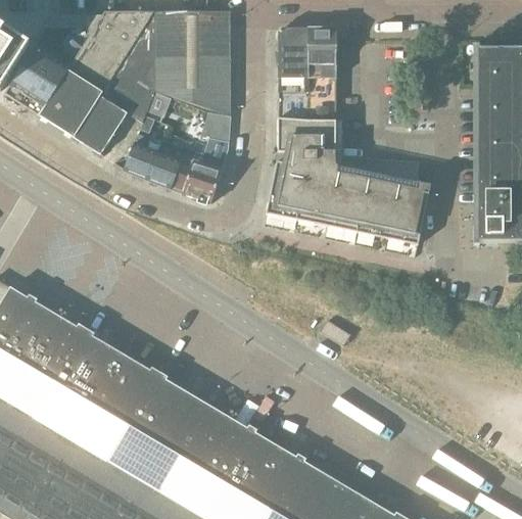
[(39,112),(73,134),(99,93),(100,94),(154,9),(104,9),(102,13),(95,25),(72,61),(39,112)]
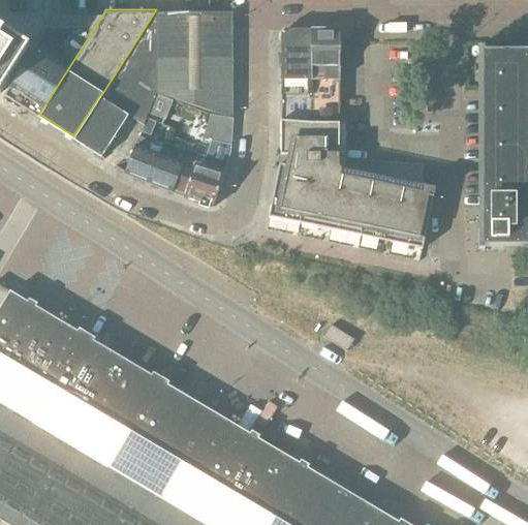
[(73,135),(101,154),(128,113),(144,122),(147,115),(149,109),(156,91),(156,9),(101,95),(100,94),(73,135)]
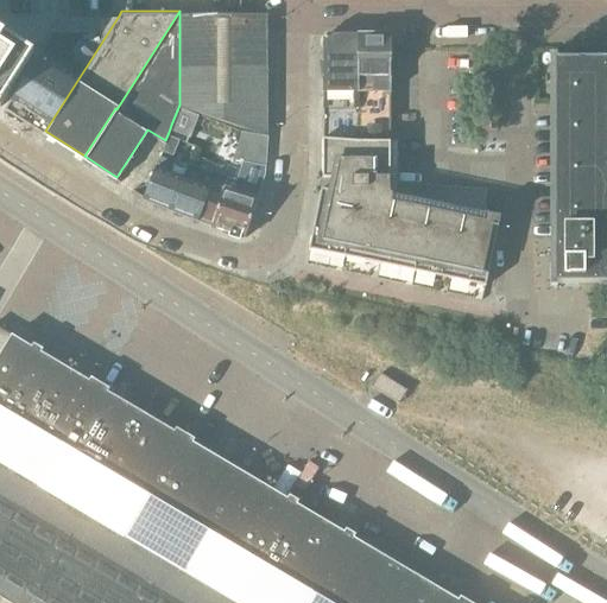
[(269,11),(179,11),(179,105),(196,109),(269,133),(269,11)]
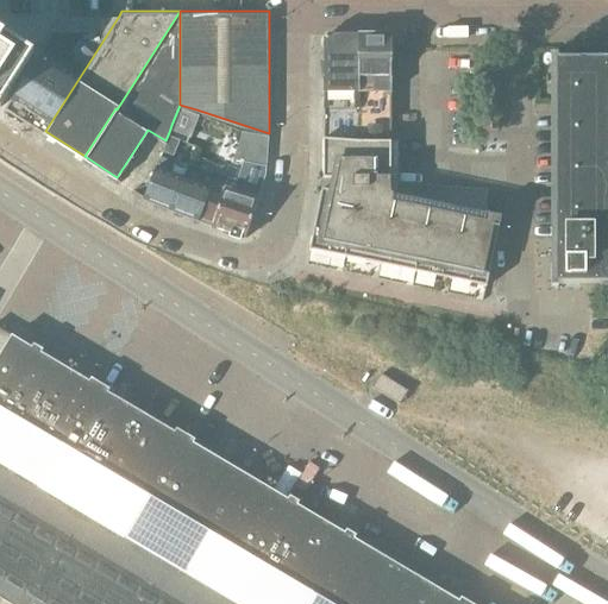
[(55,29),(111,29),(119,16),(63,16),(55,29)]
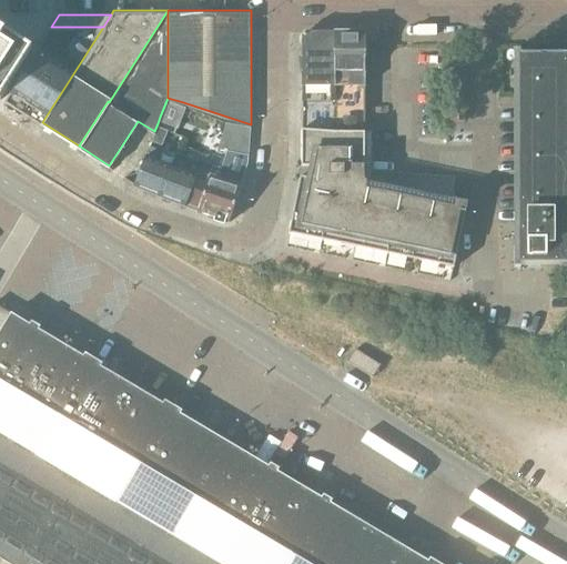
[(0,96),(1,97),(33,47),(0,26),(0,96)]
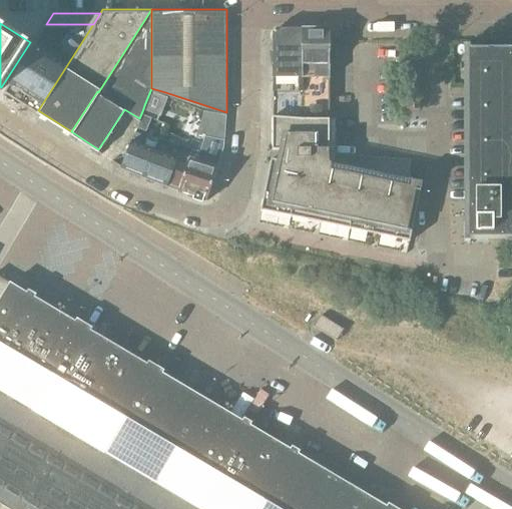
[(329,26),(303,26),(303,115),(330,116),(330,105),(330,25),(329,25),(329,26)]
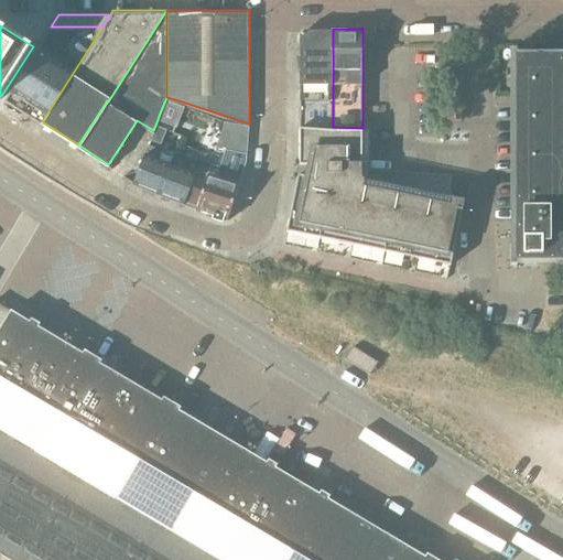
[(300,98),(300,126),(333,127),(333,29),(304,29),(300,33),(300,98)]
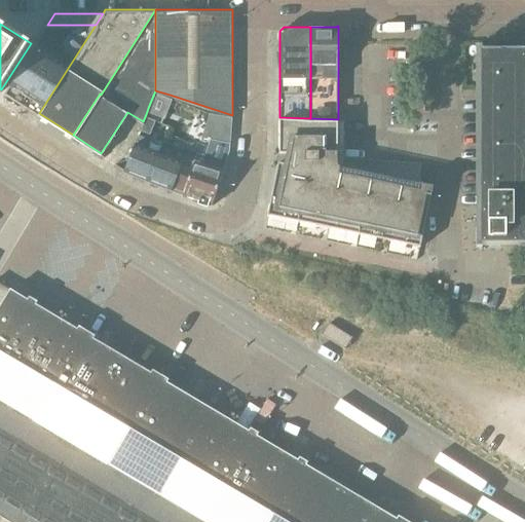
[(4,91),(39,113),(72,62),(37,40),(4,91)]
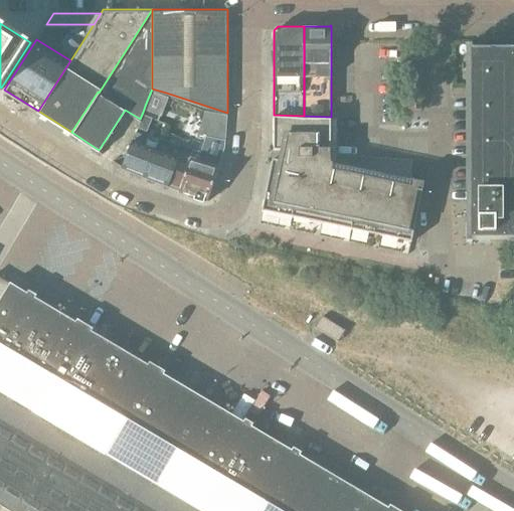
[(472,236),(505,236),(513,236),(513,46),(471,46),(472,84),(472,236)]
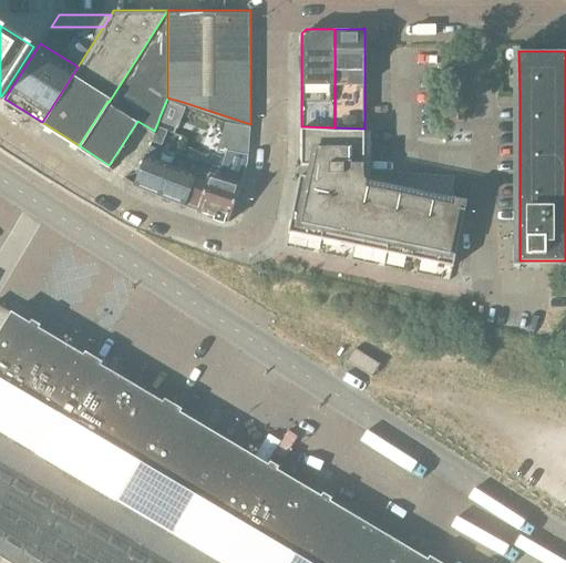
[(183,102),(167,98),(160,116),(175,123),(183,102)]
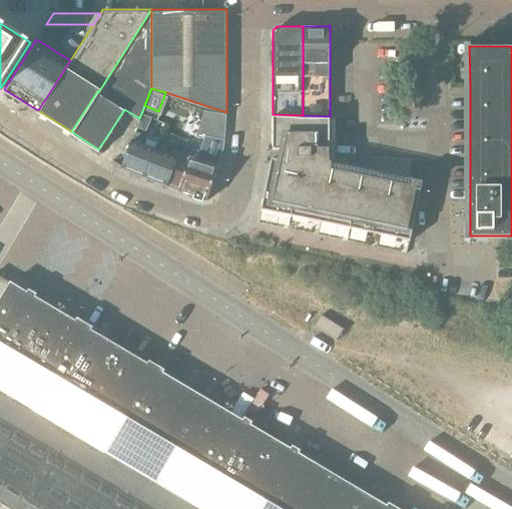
[(226,112),(204,108),(196,131),(224,138),(226,112)]
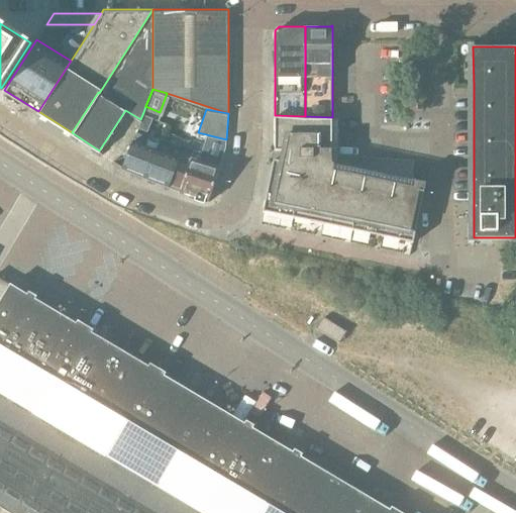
[(143,112),(140,119),(138,125),(147,128),(152,115),(143,112)]
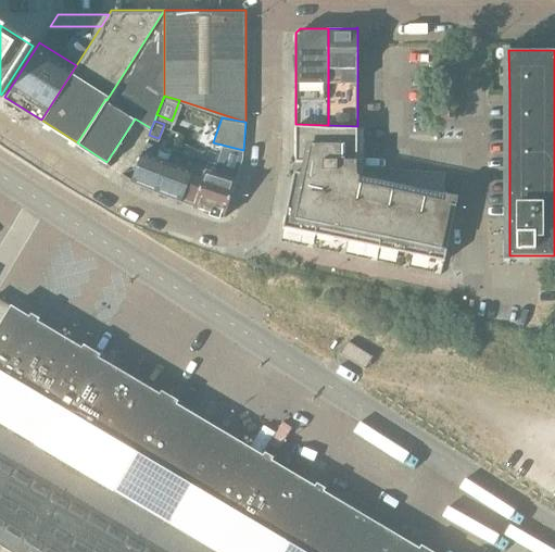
[(364,126),(357,126),(328,125),(295,124),(295,160),(298,160),(298,171),(294,170),(282,225),(444,259),(455,204),(456,204),(458,195),(444,192),(443,192),(392,182),(375,178),(360,176),(363,173),(363,164),(364,164),(364,126)]
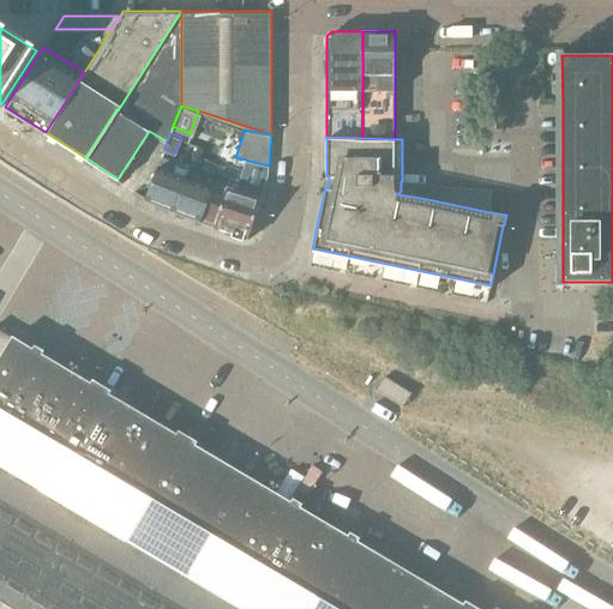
[(144,199),(173,210),(186,175),(158,164),(144,199)]
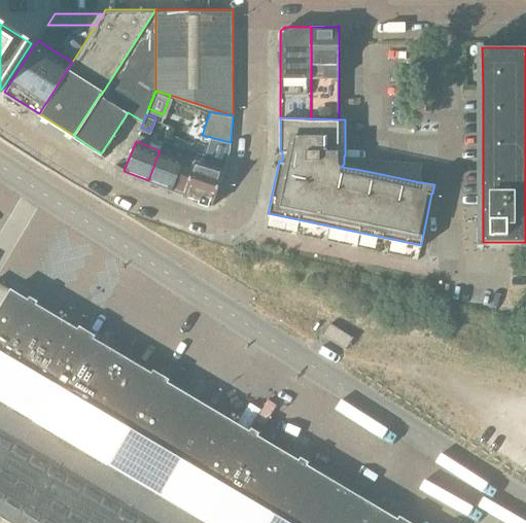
[(183,194),(194,160),(196,154),(186,150),(182,160),(160,150),(148,180),(183,194)]
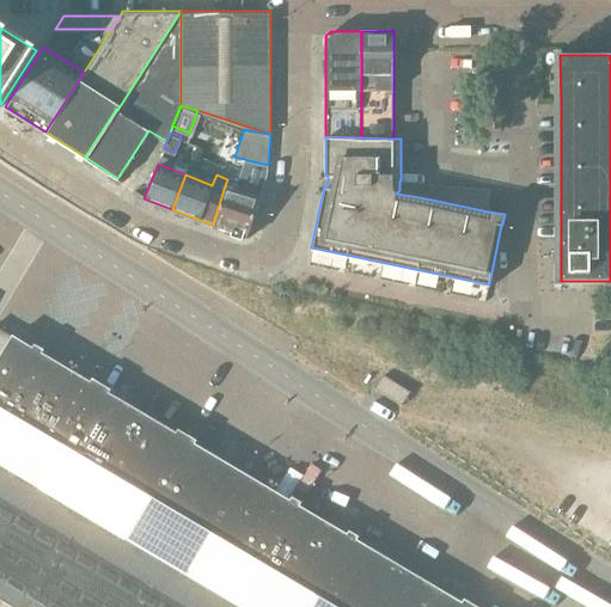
[(213,225),(248,235),(260,197),(225,185),(213,225)]
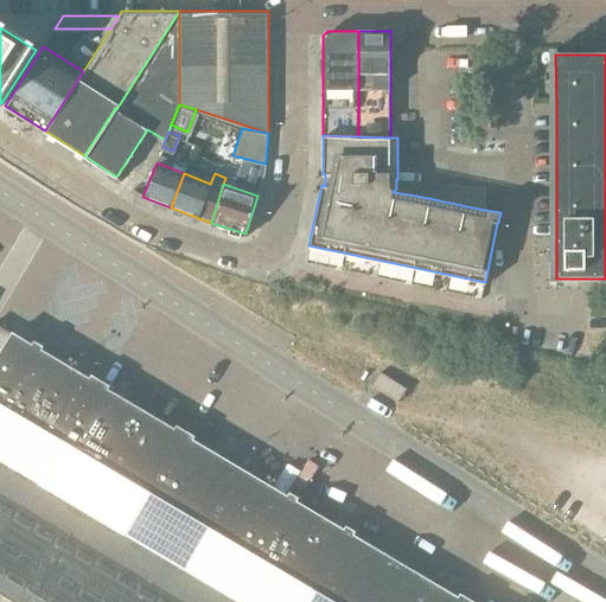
[(42,348),(29,340),(12,331),(0,351),(0,402),(7,407),(42,348)]
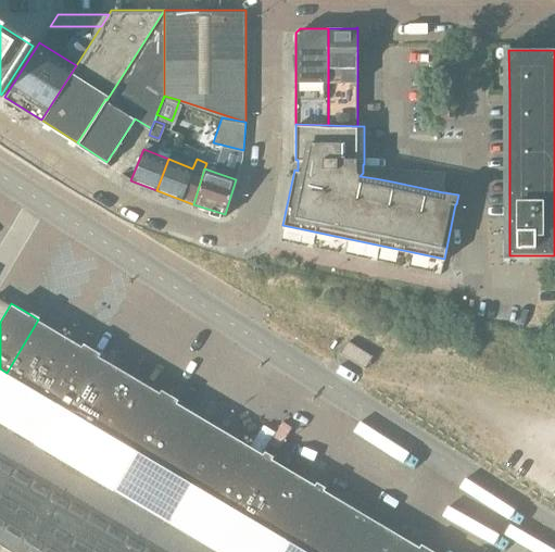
[(89,350),(78,343),(38,320),(7,373),(0,383),(0,399),(45,426),(58,403),(89,350)]
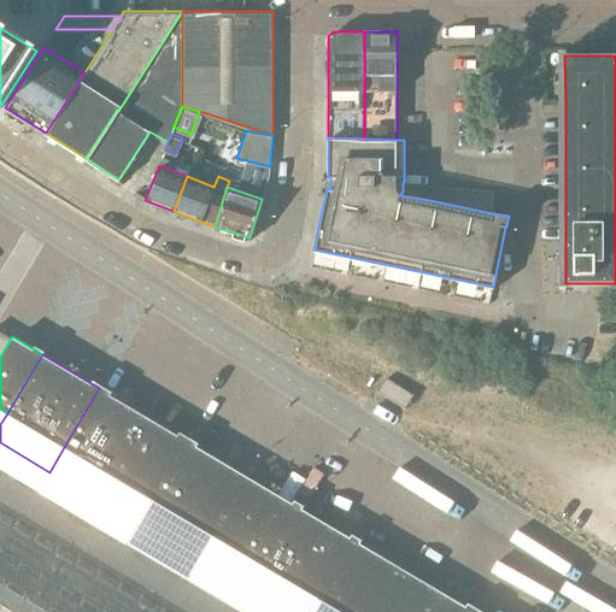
[(386,375),(377,388),(405,406),(414,392),(386,375)]
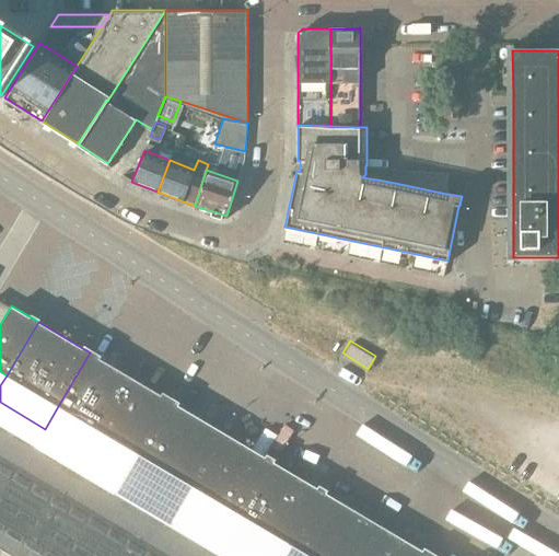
[(169,400),(113,366),(90,352),(58,406),(137,453),(169,400)]
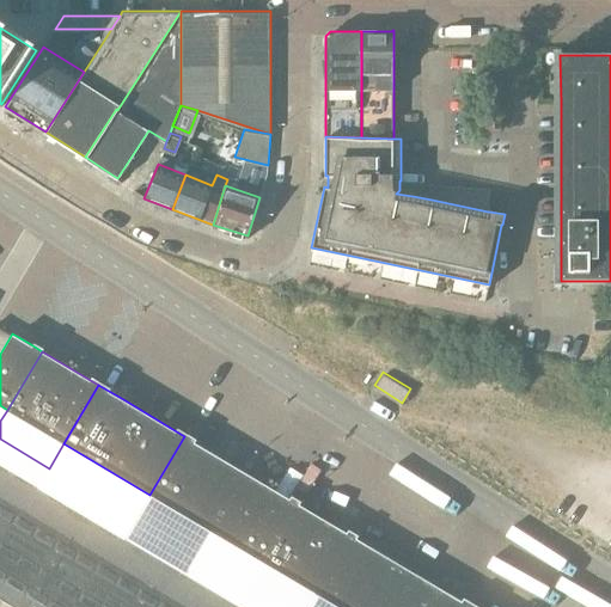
[(0,463),(242,606),(337,606),(321,596),(264,563),(207,528),(150,495),(63,443),(49,468),(0,439),(0,421),(7,410),(0,405),(0,463)]
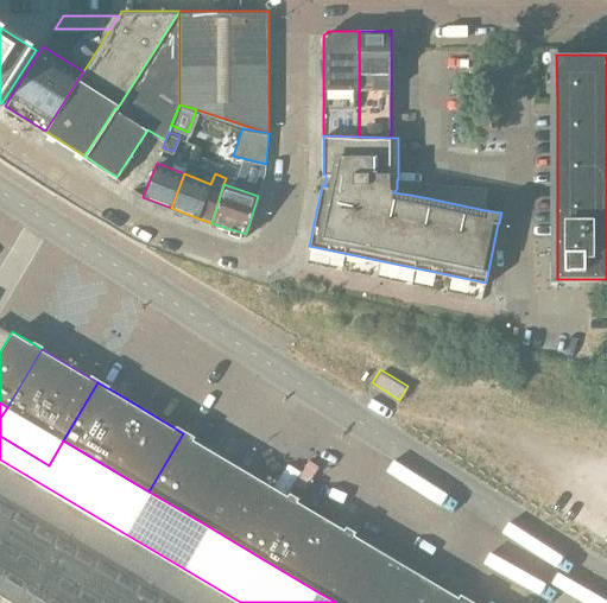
[(240,467),(227,459),(183,433),(149,492),(206,525),(240,467)]
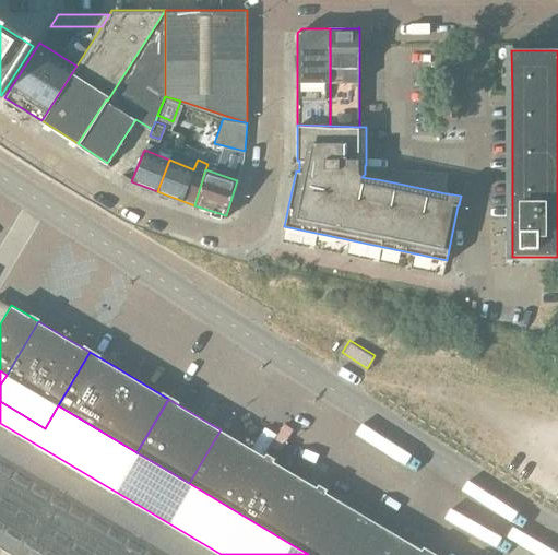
[(221,554),(0,423),(0,544),(6,547),(16,554),(221,554)]
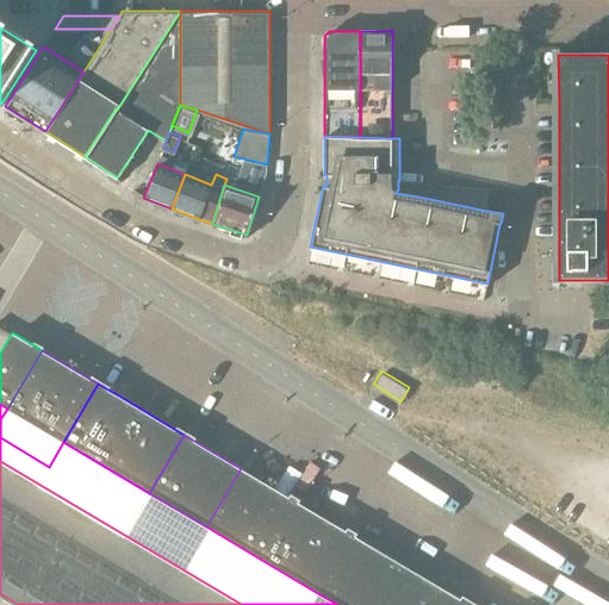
[(298,501),(285,494),(241,468),(206,526),(263,561),(298,501)]
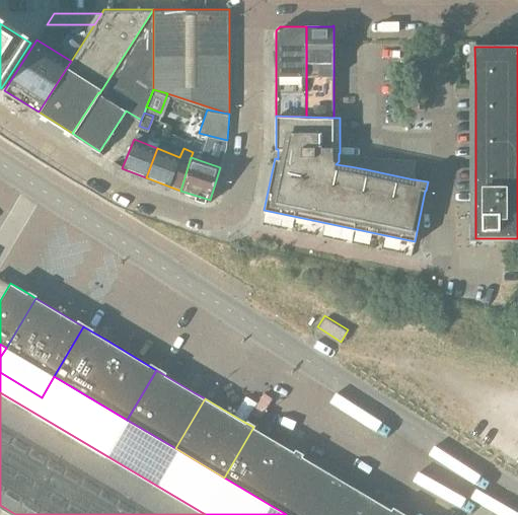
[(302,456),(290,449),(253,427),(224,477),(272,506),(302,456)]
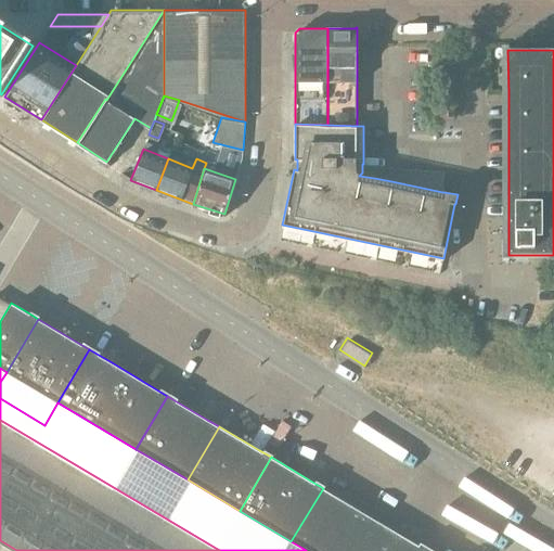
[(425,550),(426,550),(416,543),(323,488),(291,541),(306,550),(425,550)]
